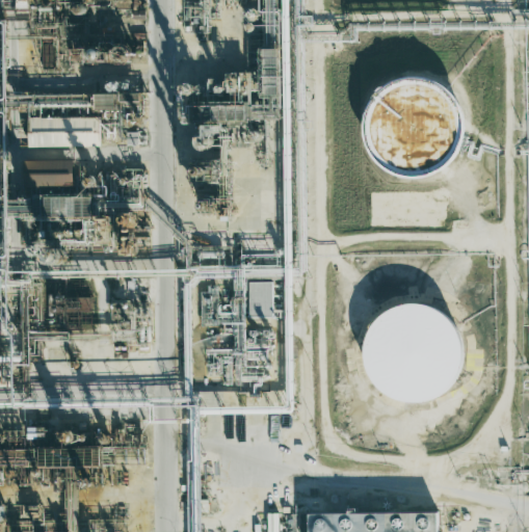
[(361,125),(365,108),(374,94),(387,83),(403,77),(420,77),(437,82),(450,92),(459,106),(464,123),(463,139),(456,156),(445,168),(429,177),(413,180),(396,177),(381,169),(370,157),(363,141),(361,125)]
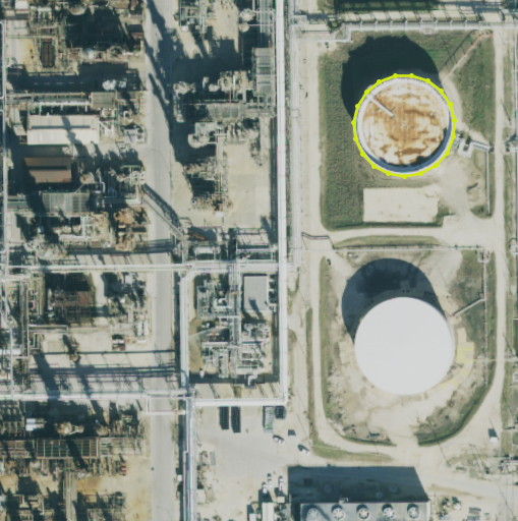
[(111,92),(93,92),(93,107),(111,108),(111,92)]
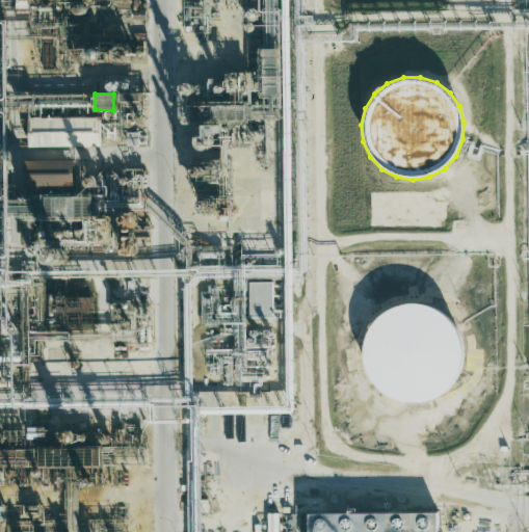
[(26,118),(27,148),(98,145),(98,116),(26,118)]
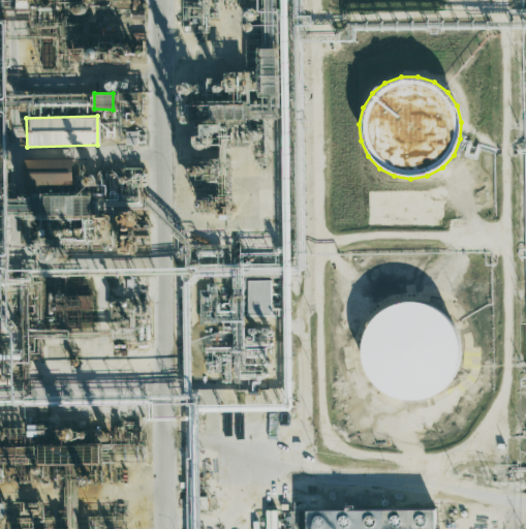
[(70,159),(21,160),(21,186),(70,185),(70,159)]
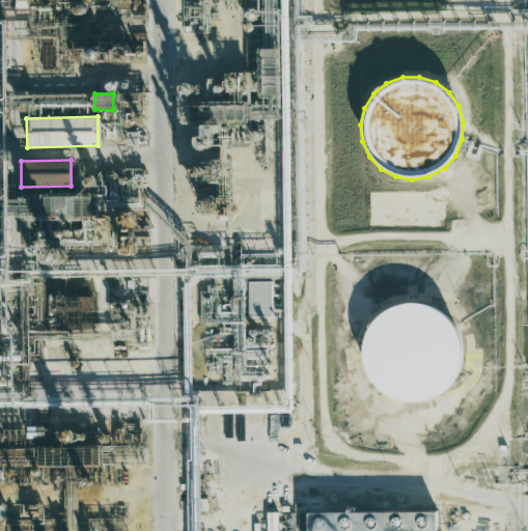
[(384,301),(406,295),(431,299),(452,316),(462,346),(455,369),(442,386),(414,397),(392,394),(369,376),(359,352),(362,327),(369,313),(384,301)]
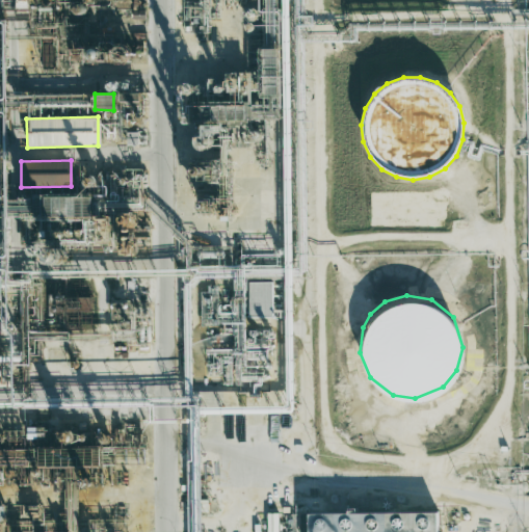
[(309,531),(309,517),(434,515),(434,531),(309,531)]
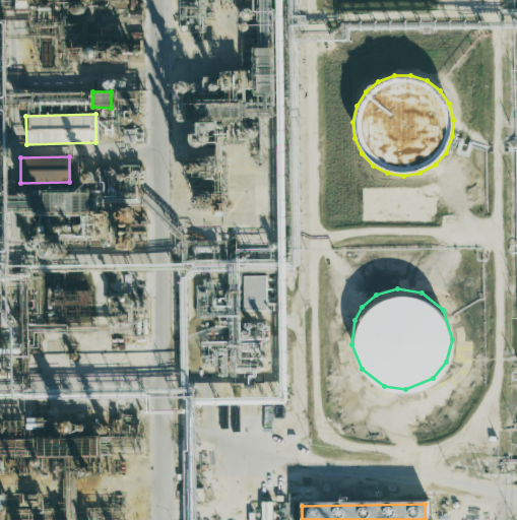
[(262,519),(262,506),(293,506),(293,519),(262,519)]
